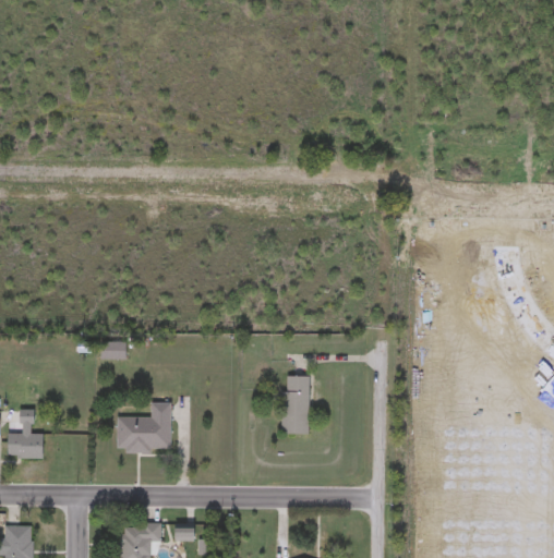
[(100,359),(100,342),(123,342),(123,359),(100,359)]
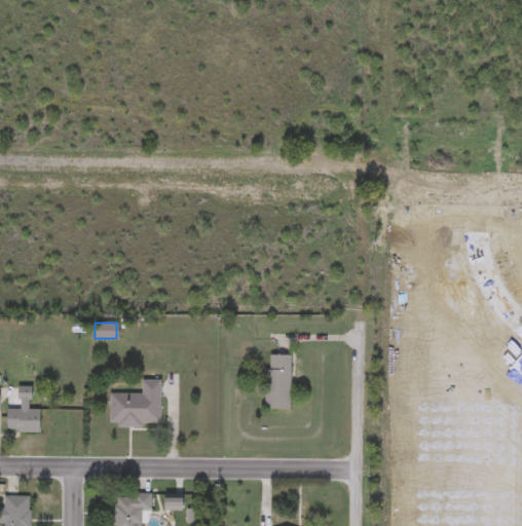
[(291,409),(266,409),(266,353),(291,353),(291,409)]
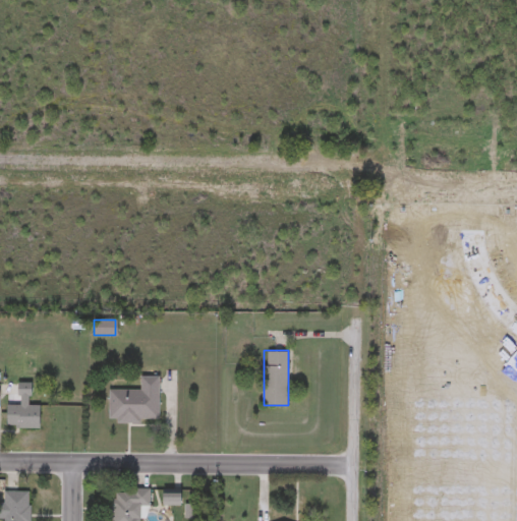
[(158,421),(108,421),(108,390),(140,390),(140,377),(158,377),(158,421)]
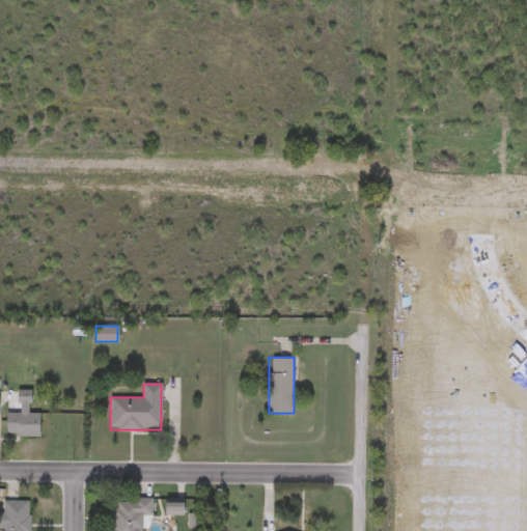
[(4,413),(18,413),(18,391),(30,391),(30,412),(40,412),(40,436),(4,436),(4,413)]
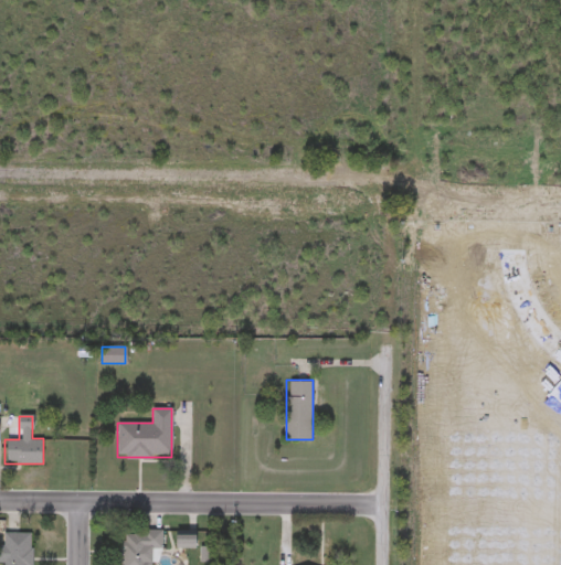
[(162,530),(162,561),(152,561),(152,564),(122,564),(122,530),(162,530)]
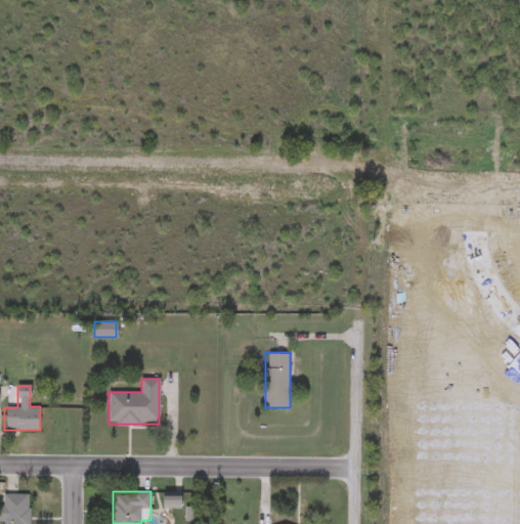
[(0,522),(0,494),(30,494),(30,523),(4,523),(4,522),(0,522)]
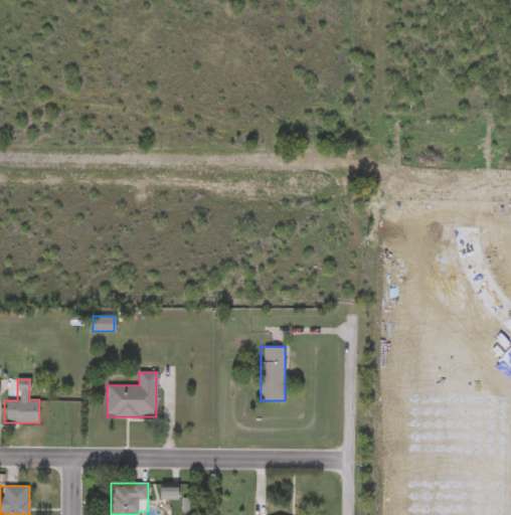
[(159,487),(173,487),(173,498),(159,498),(159,487)]
